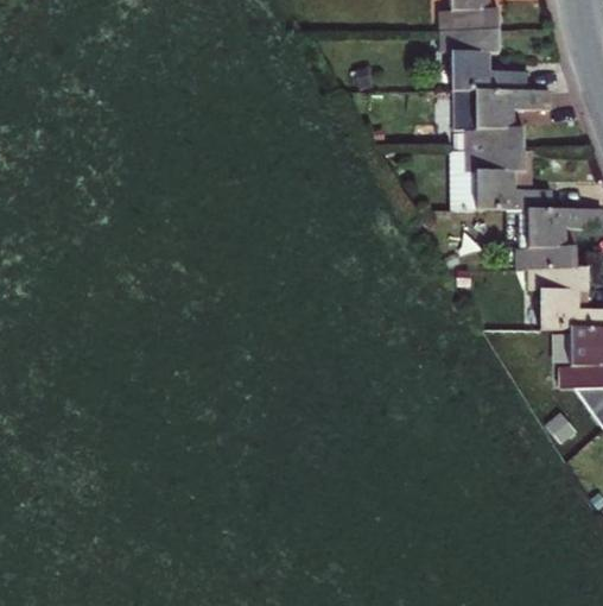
[(445,0),(446,12),(437,12),(437,31),(497,30),(497,12),(486,12),(484,0),(445,0)]
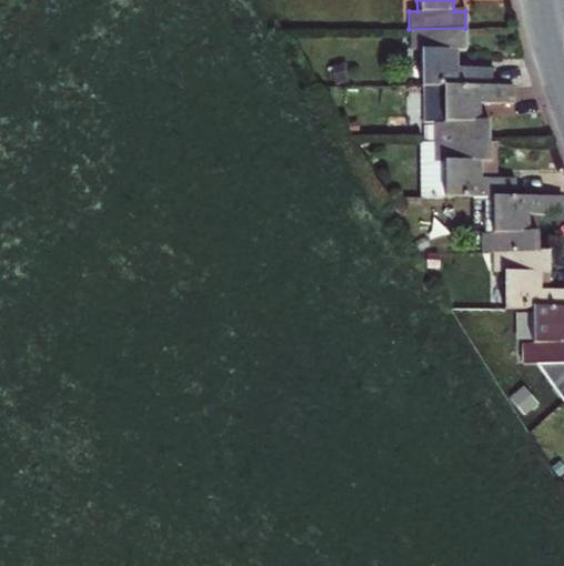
[(465,28),(409,29),(410,49),(419,48),(419,84),(445,84),(489,83),(489,66),(455,67),(455,48),(465,48),(465,28)]
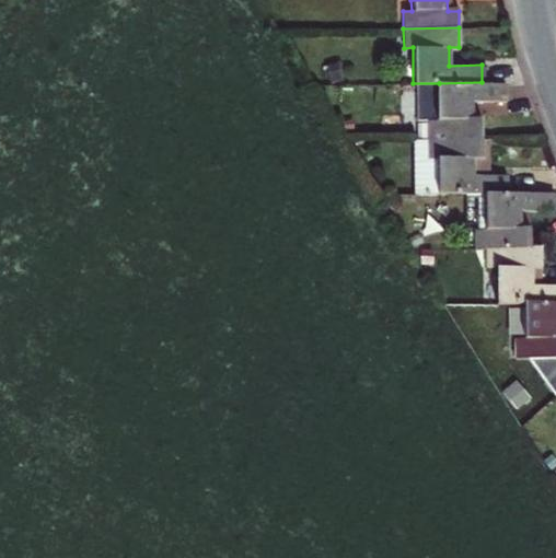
[(482,82),(439,83),(439,120),(430,120),(430,138),(484,137),(484,120),(475,120),(474,103),(507,102),(506,82),(482,82)]
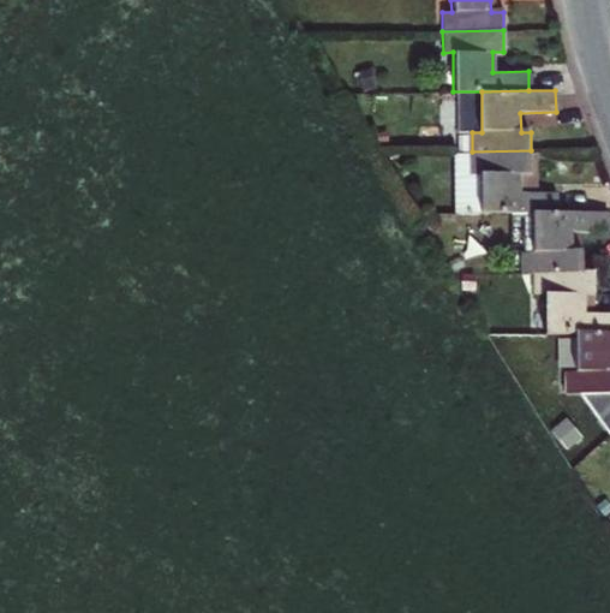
[(531,150),(472,152),(472,172),(483,172),(483,212),(533,212),(558,210),(557,191),(521,192),(521,172),(532,171),(531,150)]
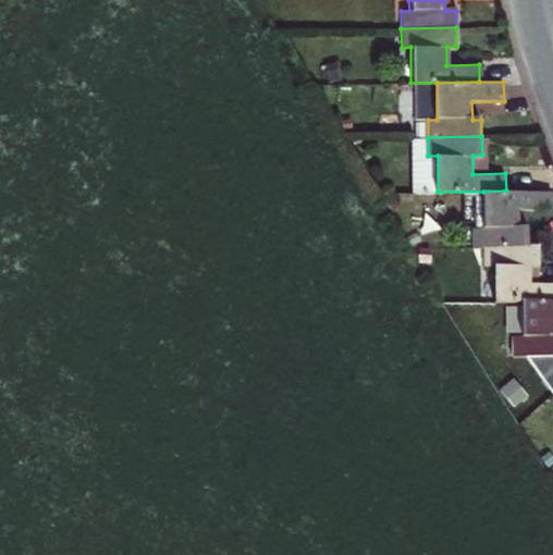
[(506,190),(483,192),(484,229),(475,230),(475,247),(486,246),(529,246),(529,229),(518,229),(518,211),(552,210),(552,190),(506,190)]
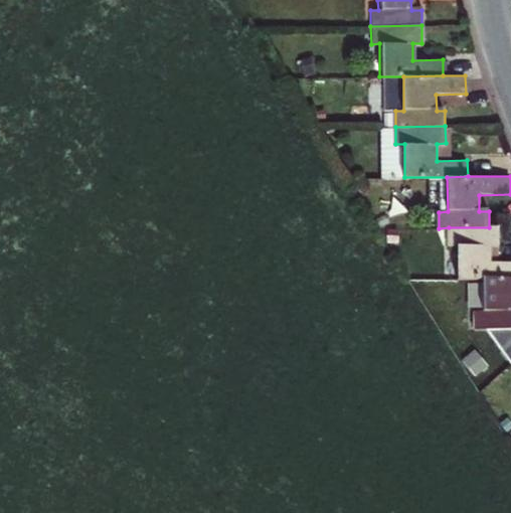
[(449,244),(457,244),(458,278),(481,278),(510,276),(510,259),(499,260),(491,260),(491,243),(499,243),(499,227),(489,227),(449,227),(449,244)]
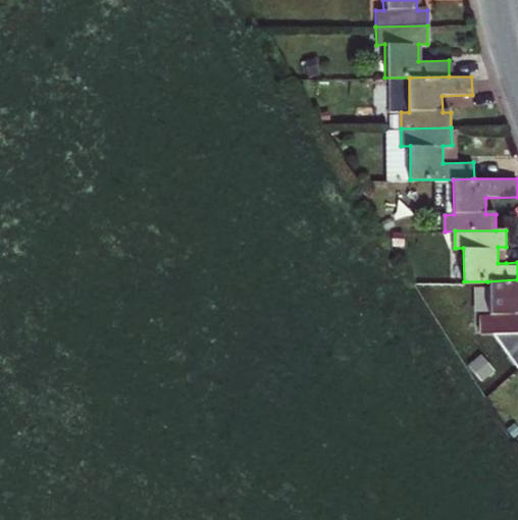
[(506,263),(506,247),(498,247),(498,263),(506,263)]
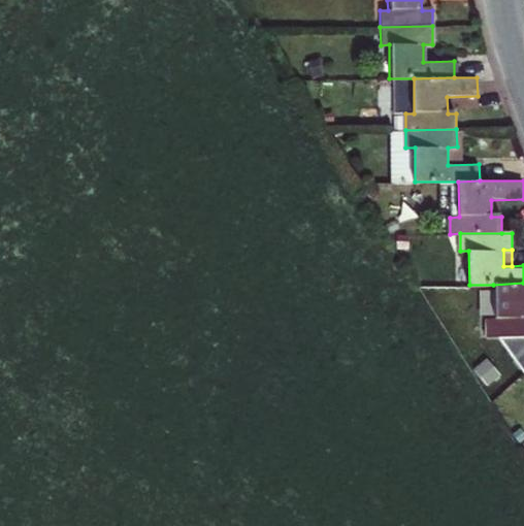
[(523,283),(493,285),(493,320),(485,320),(485,335),(523,334),(523,283)]
